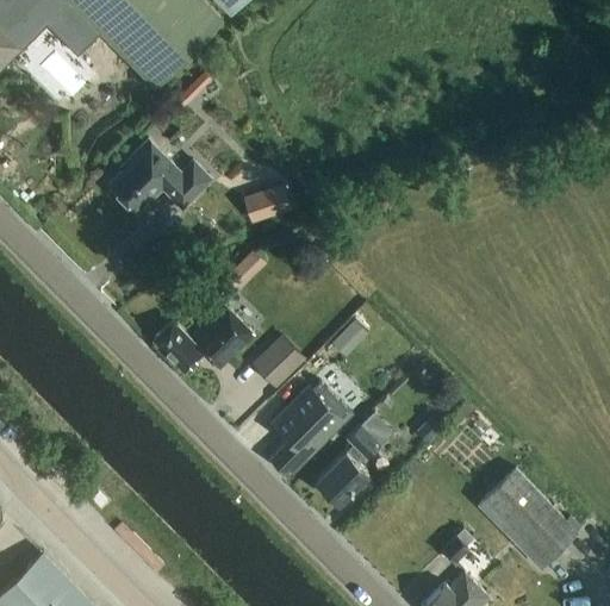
[(23,23),(37,8),(27,0),(23,0),(12,12),(23,23)]
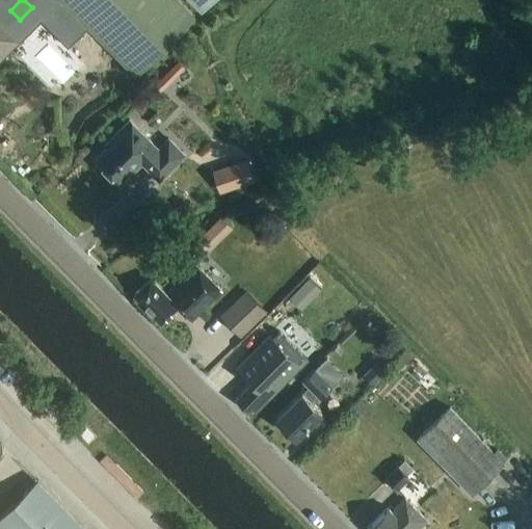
[(58,0),(135,77),(194,19),(175,0),(190,0),(202,10),(212,0),(58,0)]
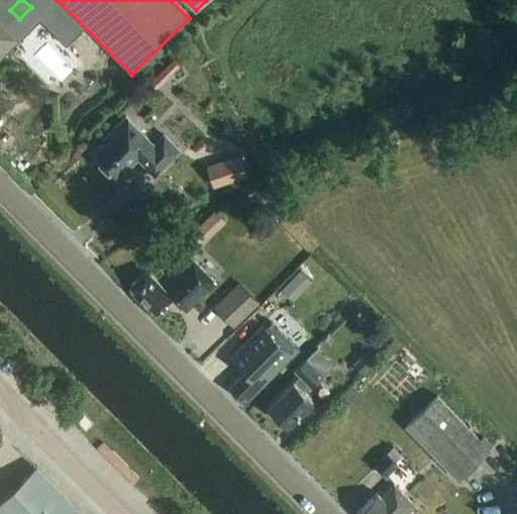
[(0,62),(20,42),(0,22),(0,62)]
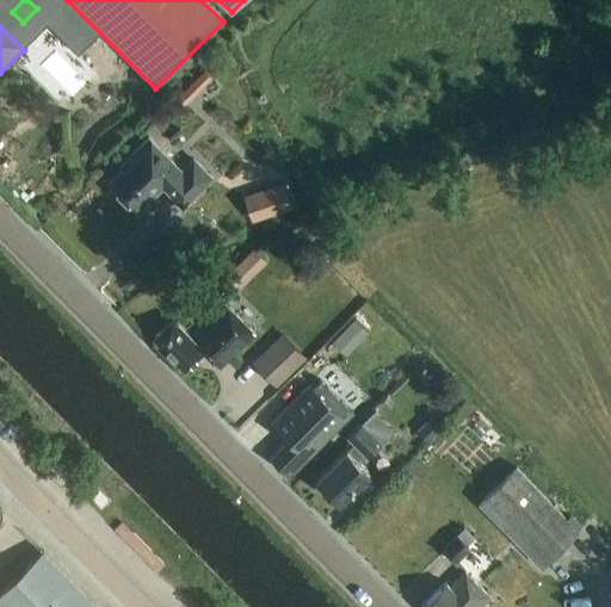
[(41,123),(55,143),(63,137),(49,118),(41,123)]
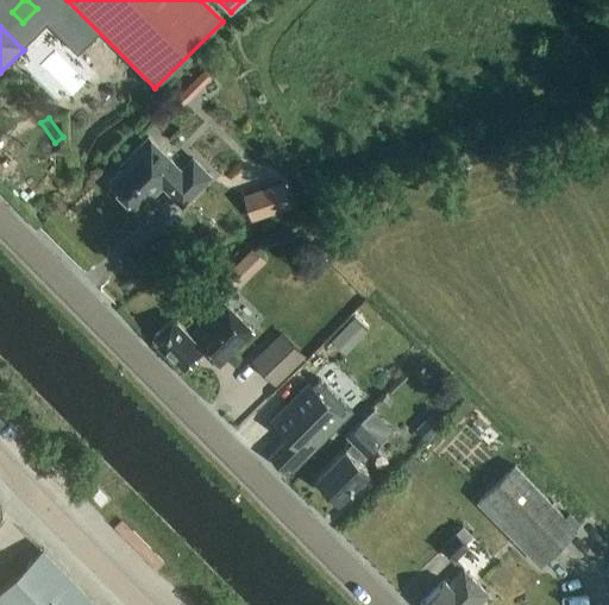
[(181,209),(211,180),(192,162),(180,174),(148,142),(120,169),(123,171),(108,186),(135,213),(159,188),(181,209)]
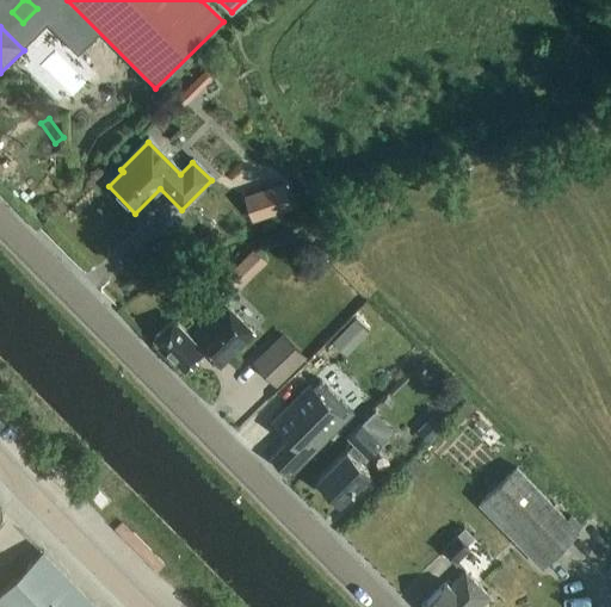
[(283,183),(263,190),(271,216),(292,209),(283,183)]
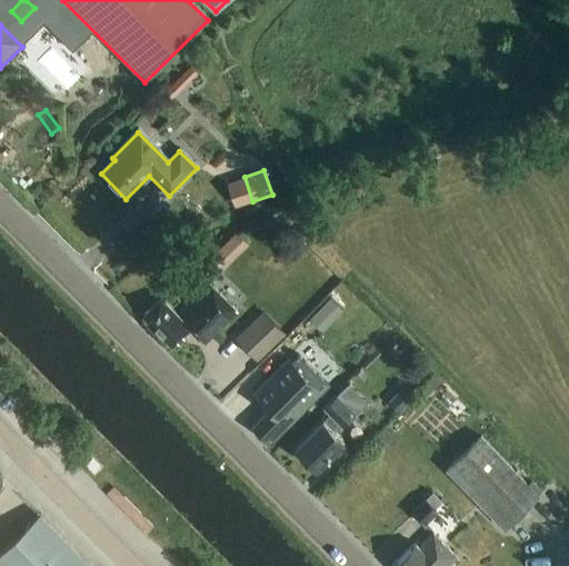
[(235,235),(216,255),(216,256),(203,268),(216,280),(248,248),(235,235)]
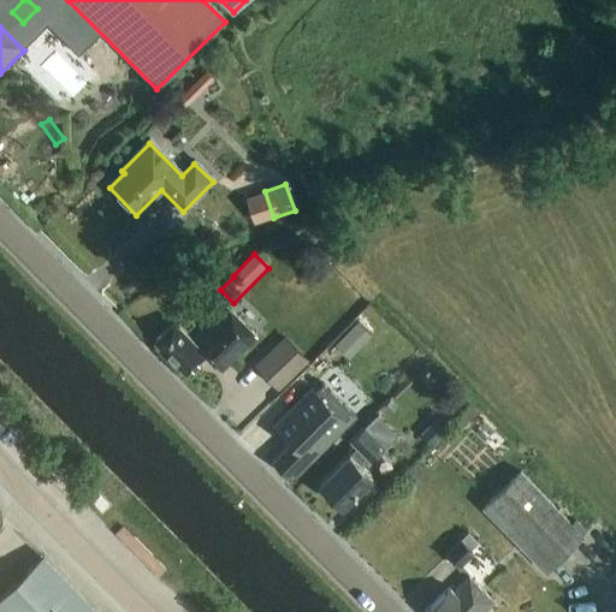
[(343,298),(343,307),(349,314),(360,302),(349,291),(343,298)]
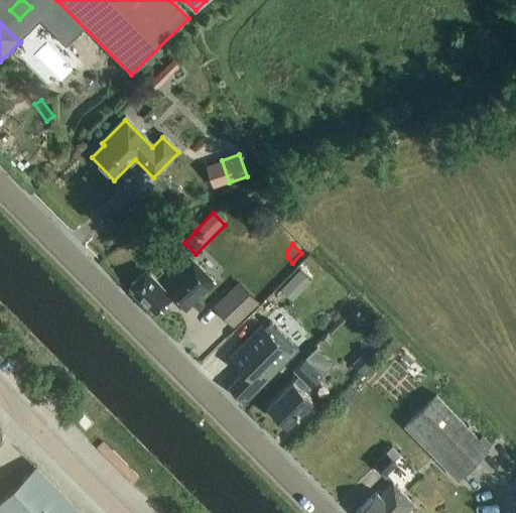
[(129,288),(155,315),(172,299),(185,313),(214,285),(188,260),(161,287),(145,272),(129,288)]
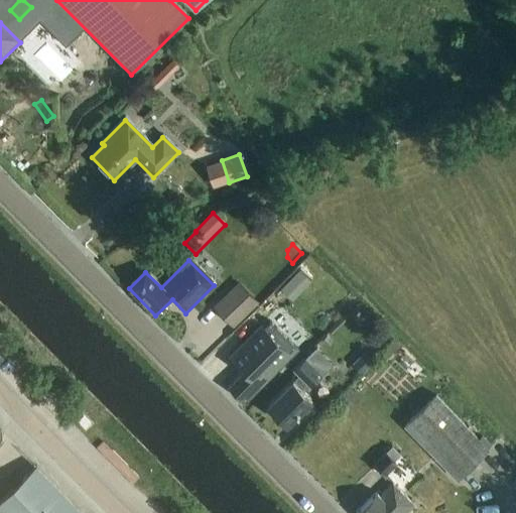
[(299,268),(280,288),(292,300),(312,280),(299,268)]
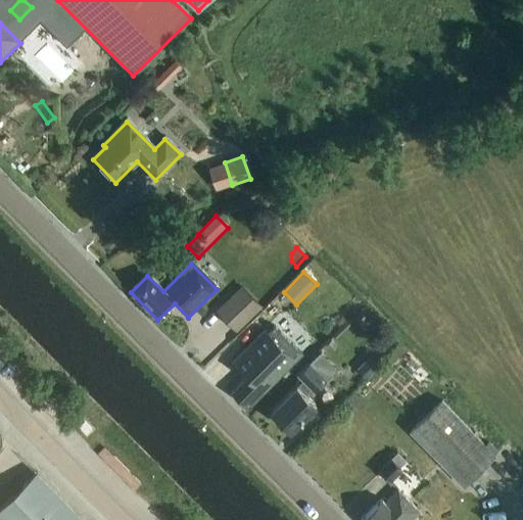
[(236,334),(262,308),(241,287),(215,313),(236,334)]
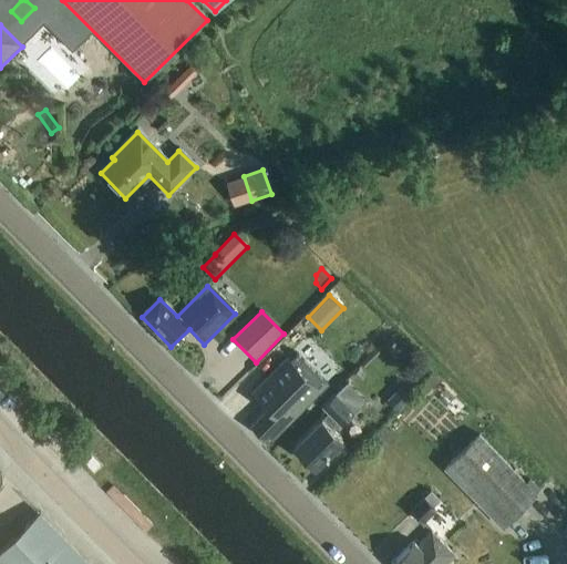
[(268,410),(250,428),(265,441),(268,438),(272,442),(328,388),(296,356),(289,362),(287,360),(253,395),(268,410)]
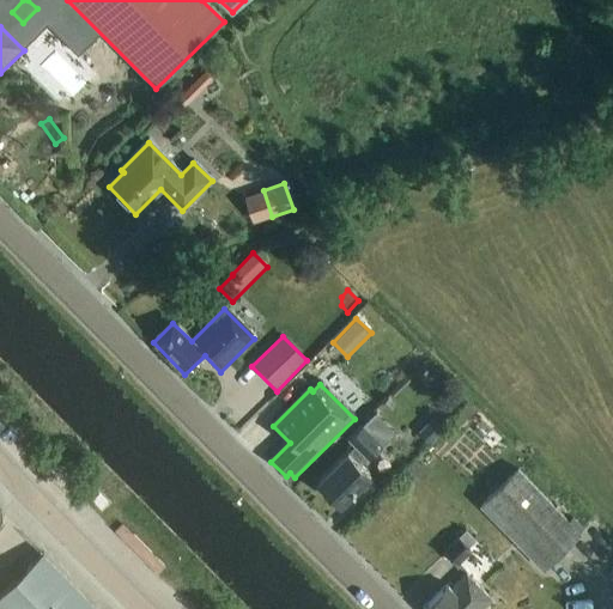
[(317,483),(340,506),(369,477),(357,466),(364,458),(368,462),(381,449),(362,428),(347,442),(354,449),(347,456),(347,455),(317,483)]
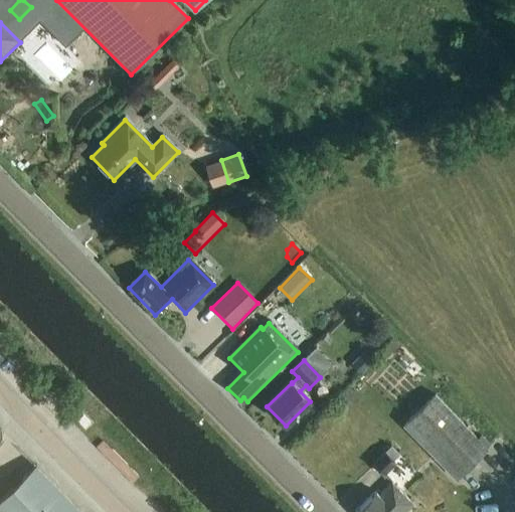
[(436,397),(404,428),(456,481),(488,451),(436,397)]
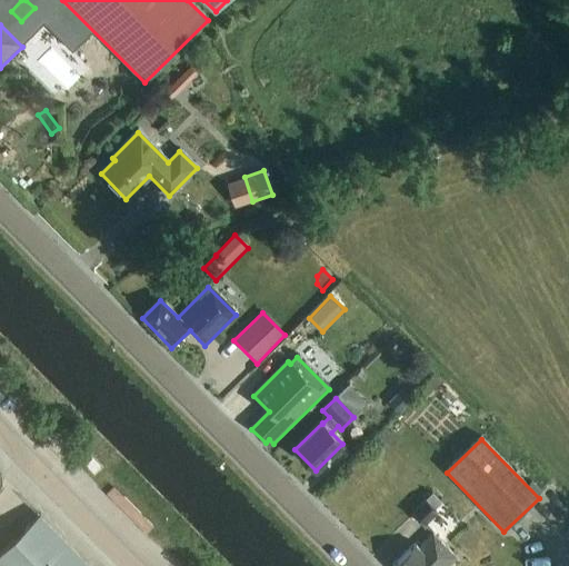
[(425,500),(411,513),(423,527),(438,514),(425,500)]
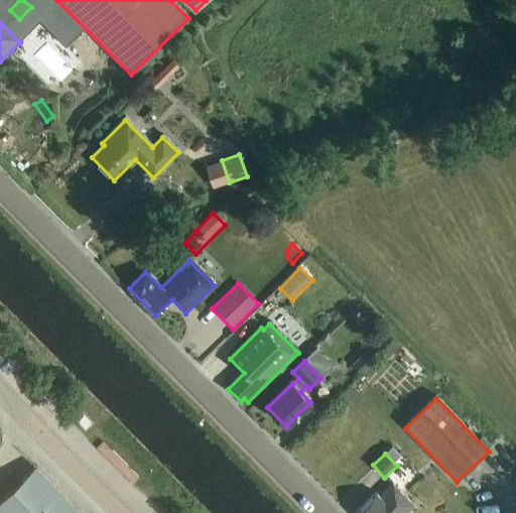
[(60,466),(55,474),(73,486),(79,478),(60,466)]
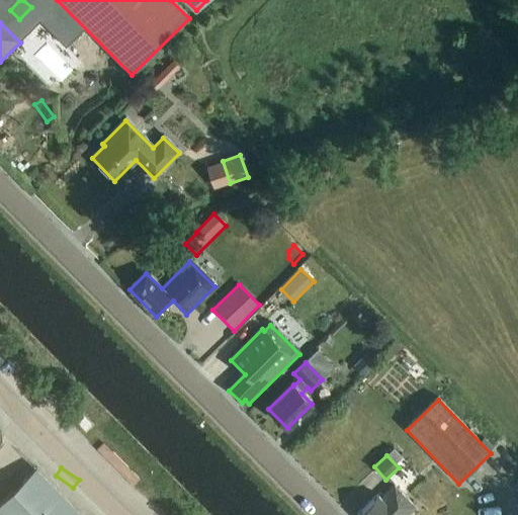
[(78,514),(35,470),(0,505),(0,514),(78,514)]
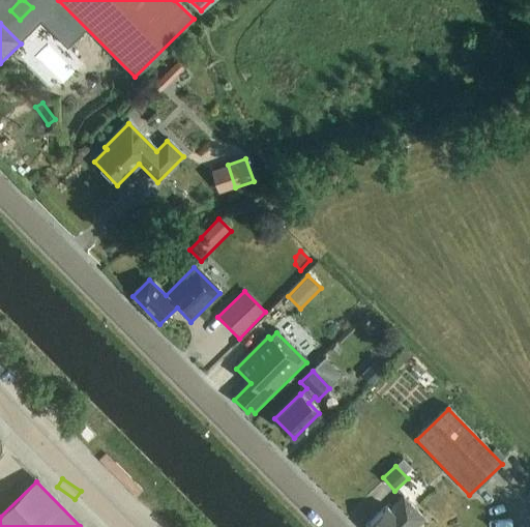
[(387,508),(367,526),(417,526),(423,521),(403,499),(389,511),(387,508)]
